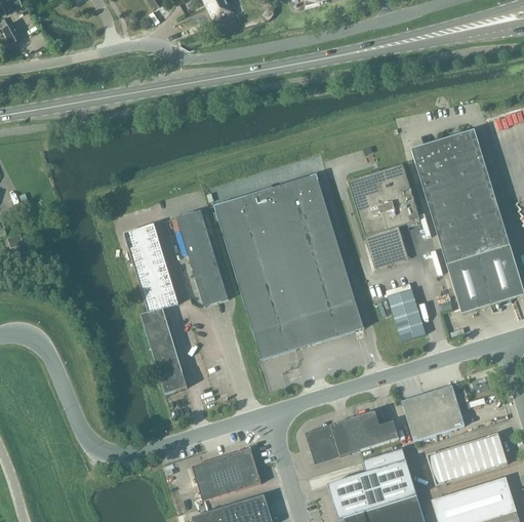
[(0,4),(3,10),(5,13),(21,5),(17,0),(0,0),(0,4)]
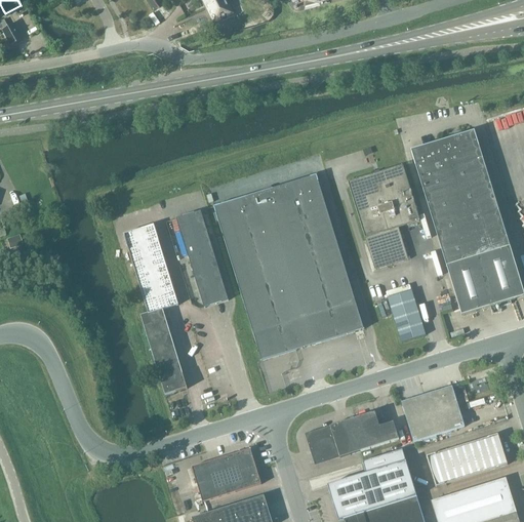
[(213,23),(236,11),(230,0),(218,0),(205,6),(213,23)]
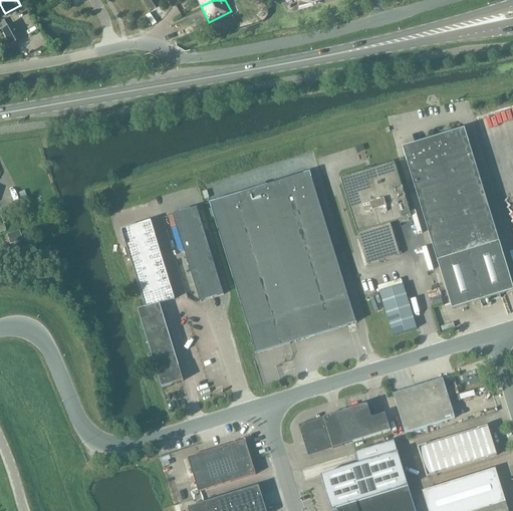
[(6,23),(2,17),(0,18),(0,26),(9,42),(19,36),(10,21),(6,23)]
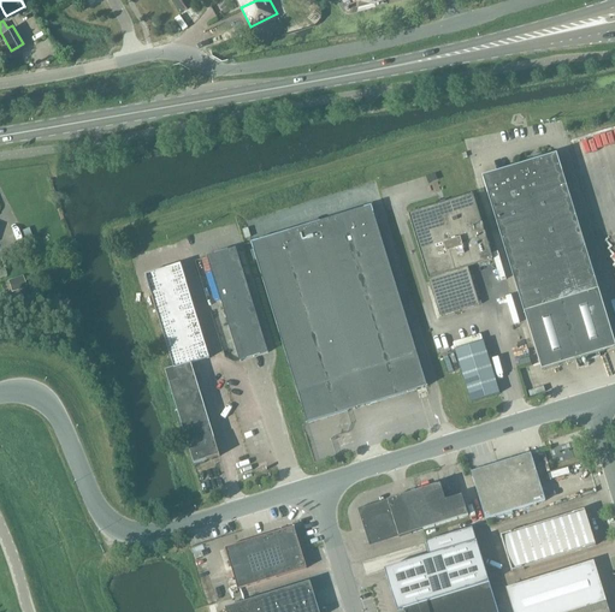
[(482,174),(542,367),(568,358),(614,344),(614,343),(556,152),(482,174)]
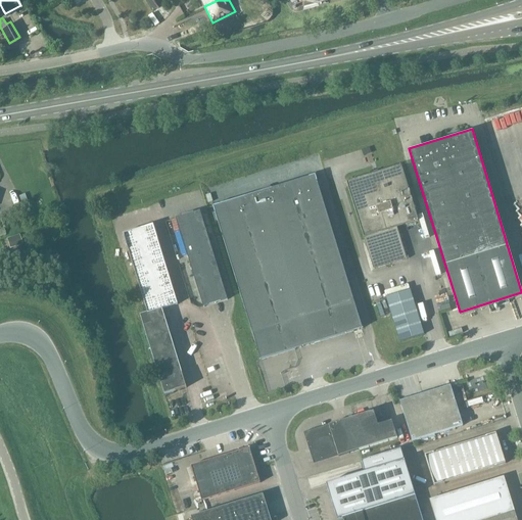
[(345,179),(352,201),(373,267),(407,256),(396,225),(418,218),(400,162),(345,179)]
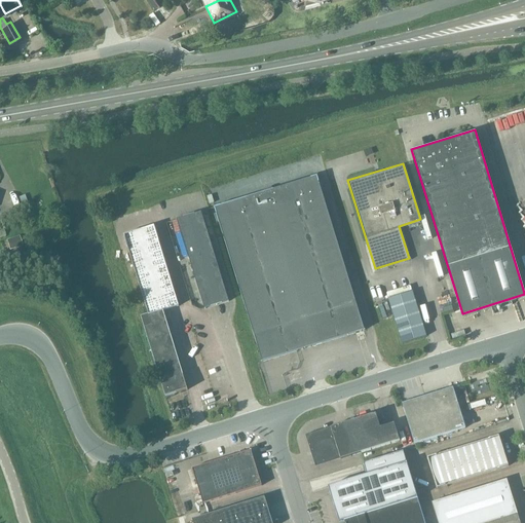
[(216,212),(261,360),(364,328),(319,180),(316,174),(214,206),(216,212)]
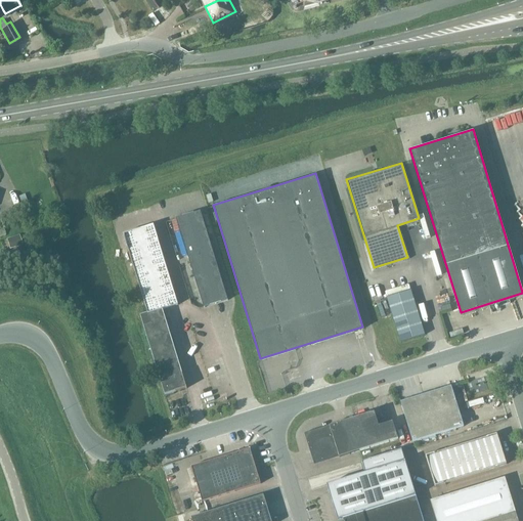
[(175,216),(179,227),(203,305),(227,298),(200,209),(175,216)]
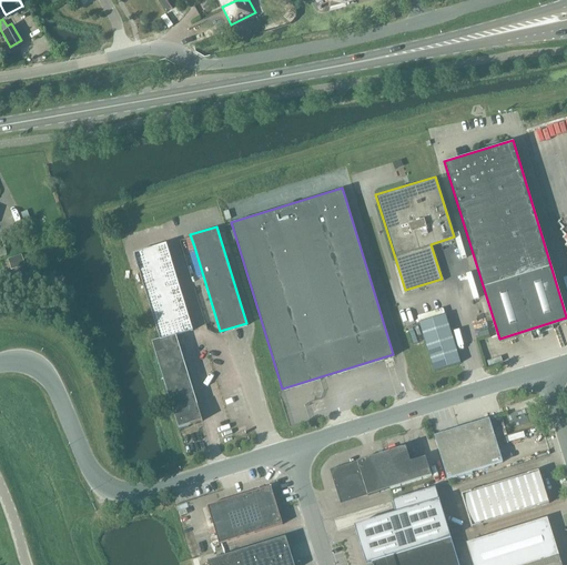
[(151,340),(178,425),(202,419),(175,333),(192,328),(165,242),(133,252),(160,336),(151,340)]
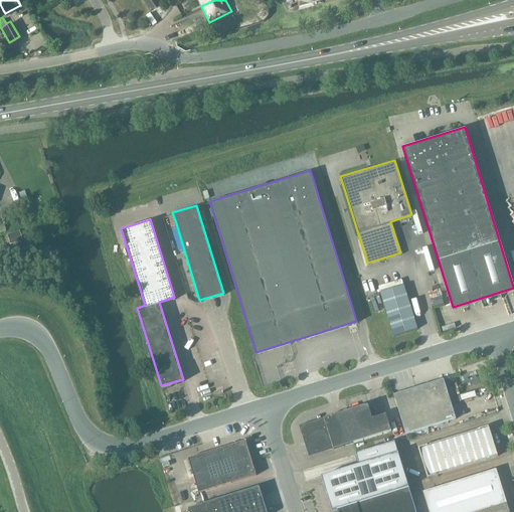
[(18,228),(6,232),(9,241),(21,237),(18,228)]
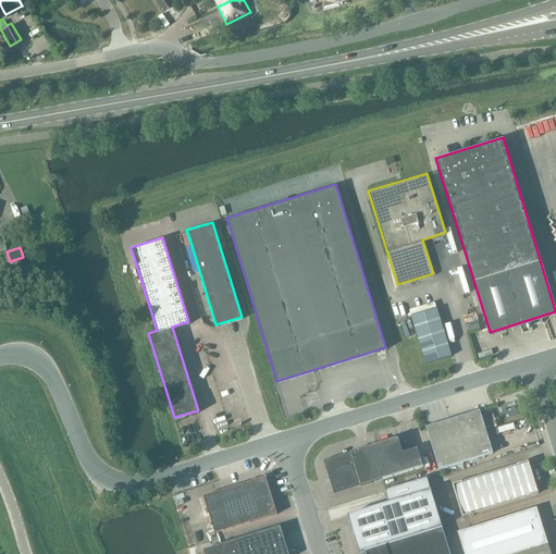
[(425,361),(451,354),(436,307),(410,314),(425,361)]
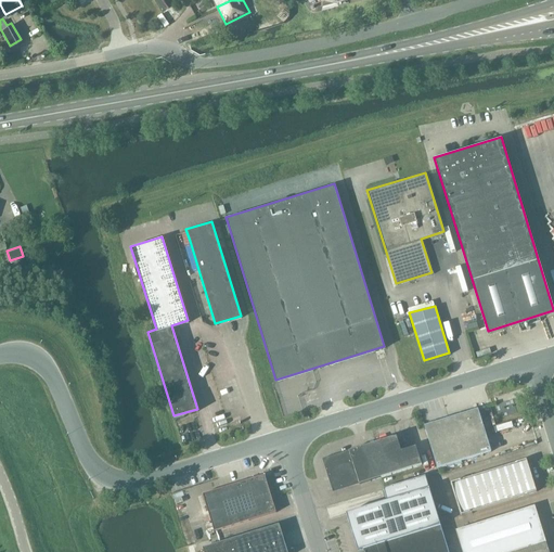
[(437,465),(490,449),(477,407),(424,423),(437,465)]
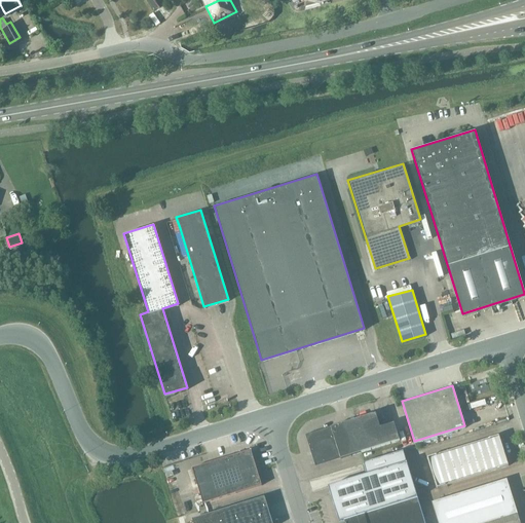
[(312,432),(311,430),(304,433),(314,462),(339,454),(340,456),(399,438),(394,421),(379,425),(375,411),(312,432)]
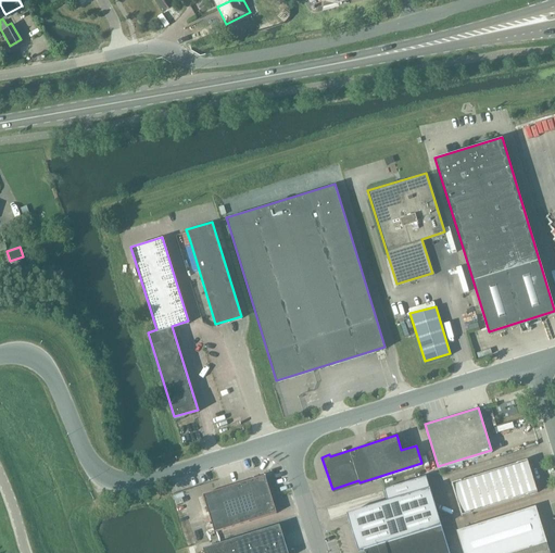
[(537,490),(527,457),(451,481),(461,514),(537,490)]
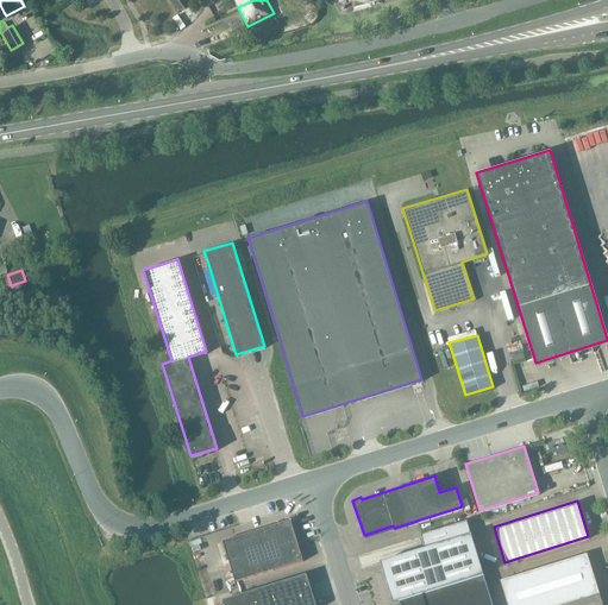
[(221,540),(234,580),(302,559),(289,518),(221,540)]
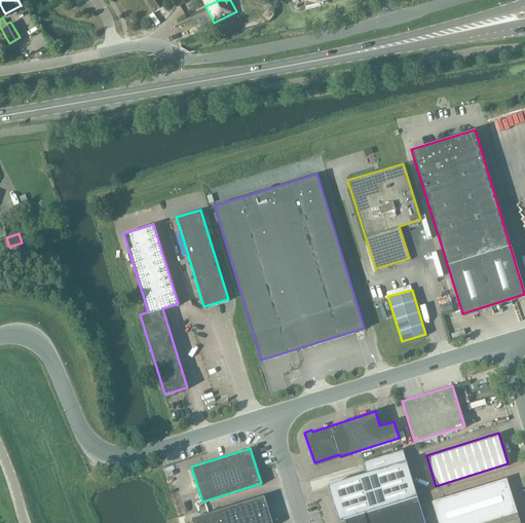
[(328,485),(338,520),(343,518),(344,522),(424,522),(417,495),(403,448),(363,460),(363,461),(366,473),(328,484),(328,485)]
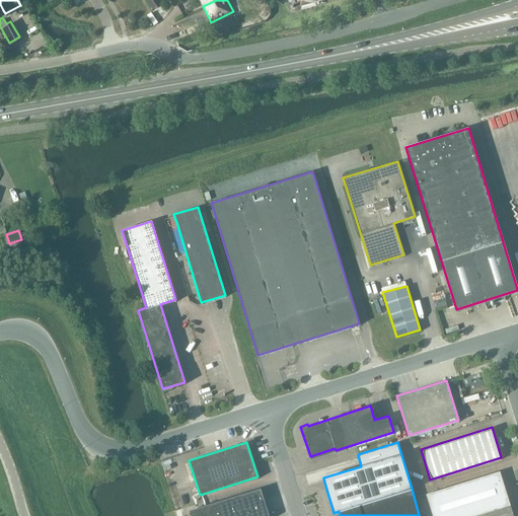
[(510,506),(503,484),(499,470),(426,494),(432,515),(511,515),(509,506),(510,506)]
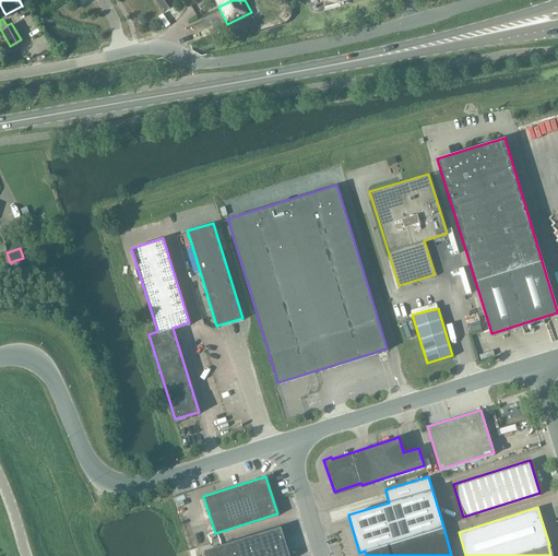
[(205,555),(289,555),(281,525),(203,549),(205,555)]
